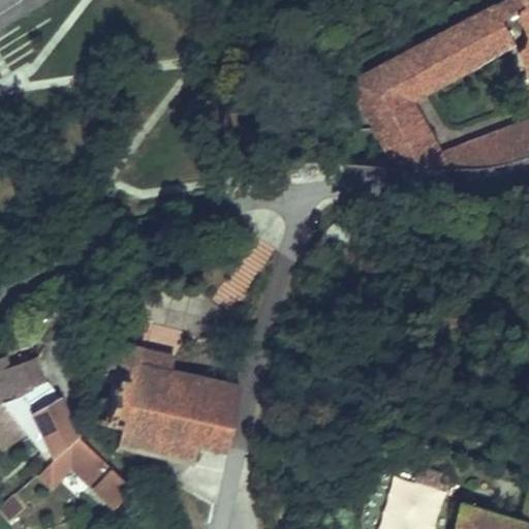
[(522,156),(528,154),(528,120),(507,128),(438,153),(423,123),(409,97),(446,76),(478,58),(511,40),(502,20),(520,12),(528,30),(528,44),(520,50),(526,62),(528,69),(528,0),(505,0),(347,82),(392,168),(419,168),(454,167),(475,165),(497,161),(522,156)]
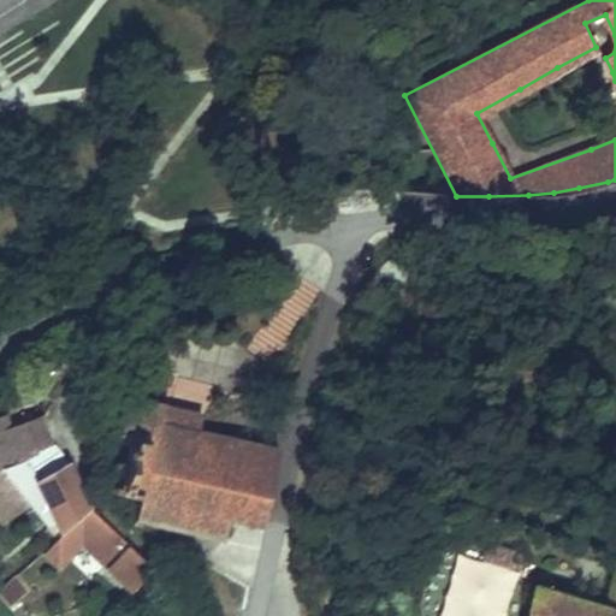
[(279,450),(195,431),(159,424),(161,409),(126,402),(122,431),(118,430),(117,437),(126,438),(123,456),(114,455),(112,463),(122,466),(119,483),(110,481),(108,489),(136,495),(130,522),(136,523),(137,516),(218,533),(217,540),(223,542),(229,516),(262,522),(279,450)]
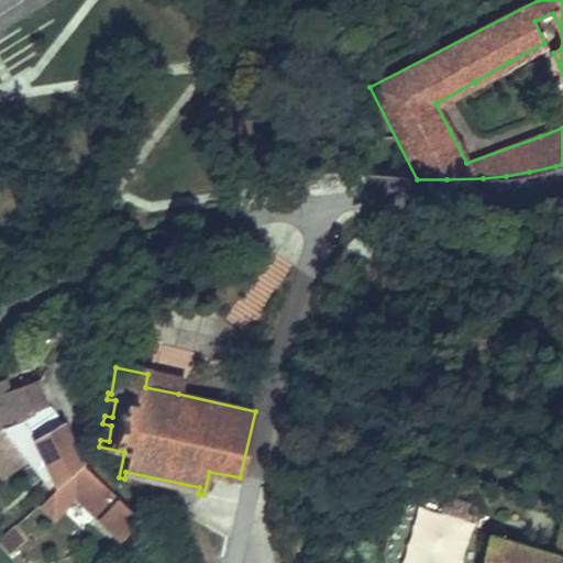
[(180,382),(147,374),(145,387),(178,394),(180,382)]
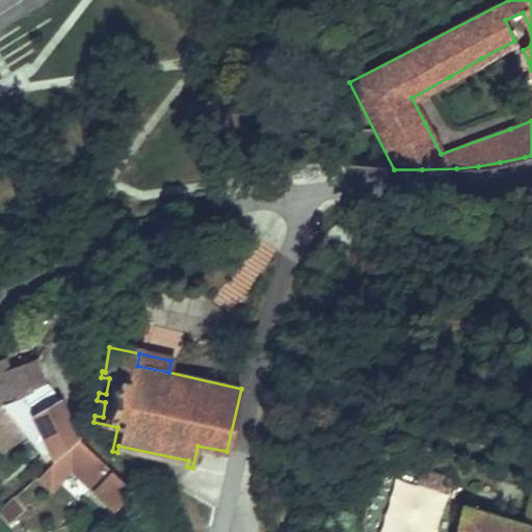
[(43,378),(35,361),(3,370),(0,362),(0,399),(2,403),(21,396),(45,387),(41,381),(43,378)]
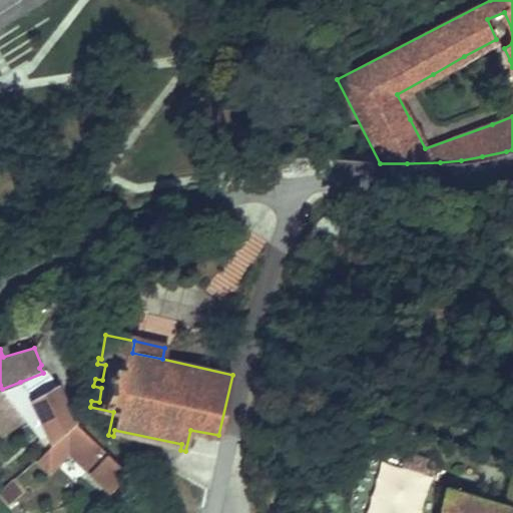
[(74,424),(43,373),(20,382),(45,432),(36,441),(41,448),(56,437),(74,424)]
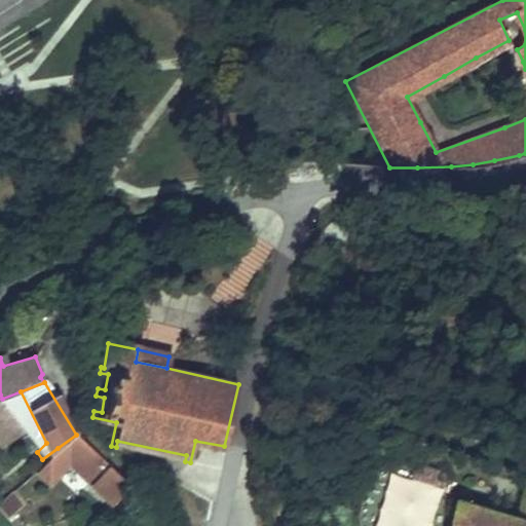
[(30,429),(24,434),(37,452),(46,443),(21,391),(2,399),(30,429)]
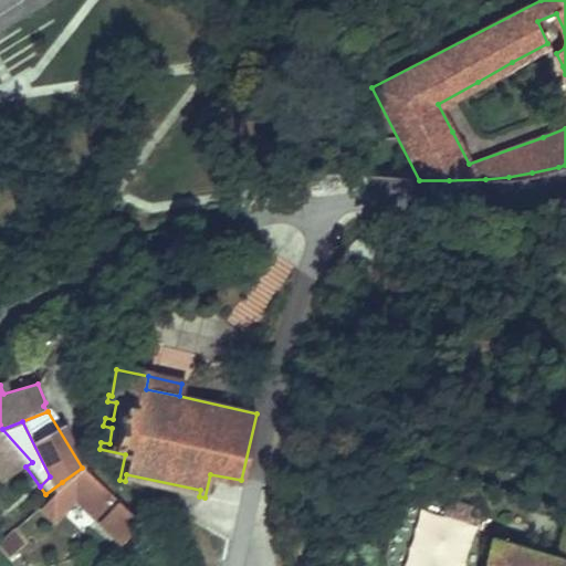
[(0,468),(7,479),(25,467),(32,462),(2,429),(0,425),(0,468)]
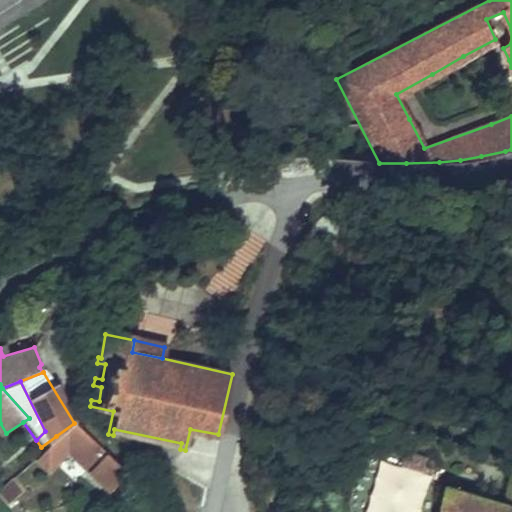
[(127,473),(74,423),(56,436),(111,490),(127,473)]
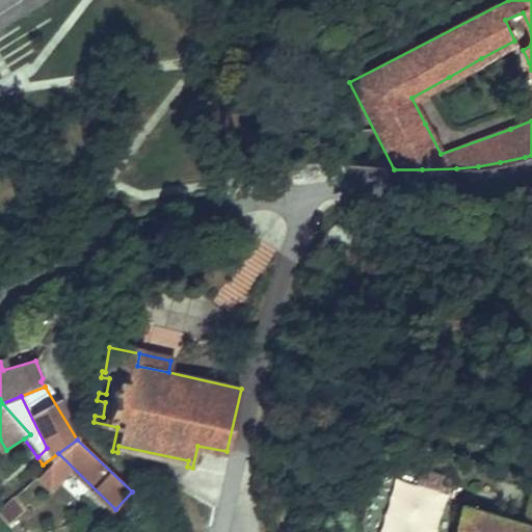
[(417,469),(411,487),(433,495),(440,476),(417,469)]
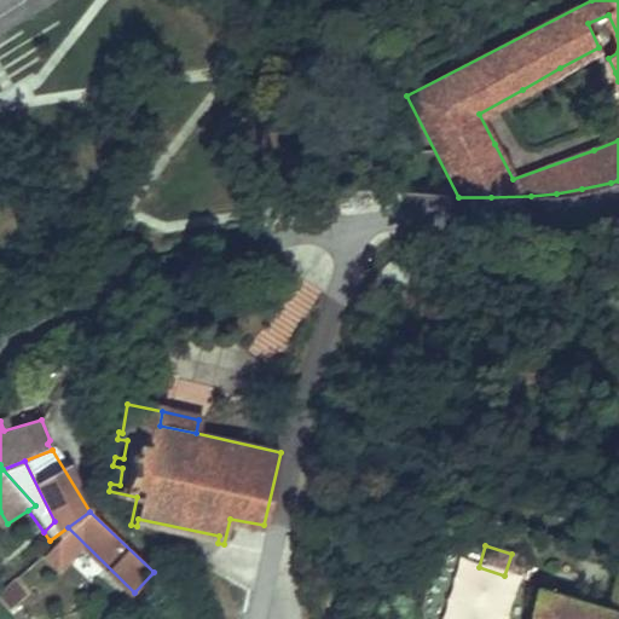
[(536,591),(528,618),(618,618),(618,573),(609,611),(577,602),(579,596),(572,594),(570,601),(536,591)]
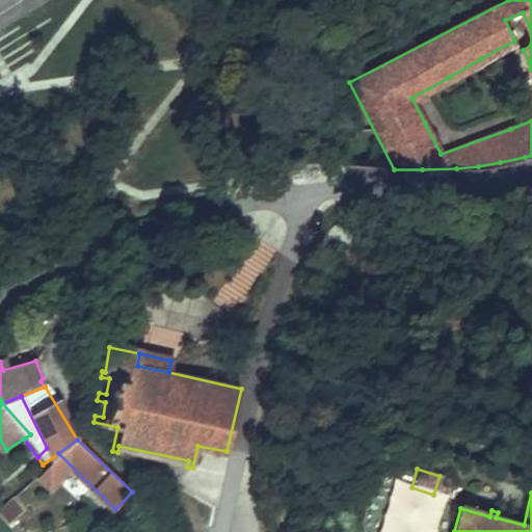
[(0,513),(4,522),(22,511),(12,496),(0,502),(0,513)]
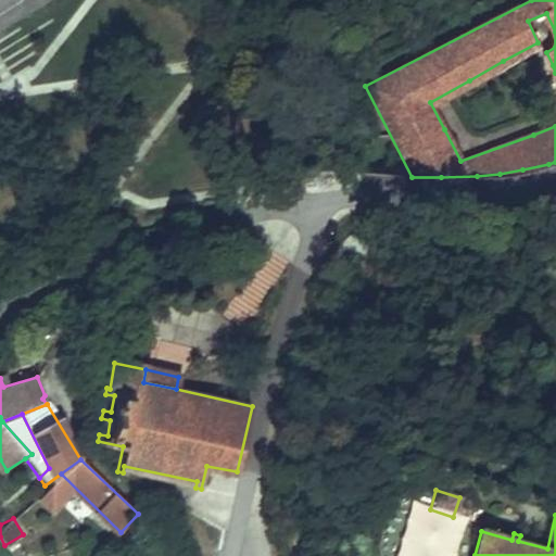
[(63,539),(66,550),(79,546),(77,535),(63,539)]
